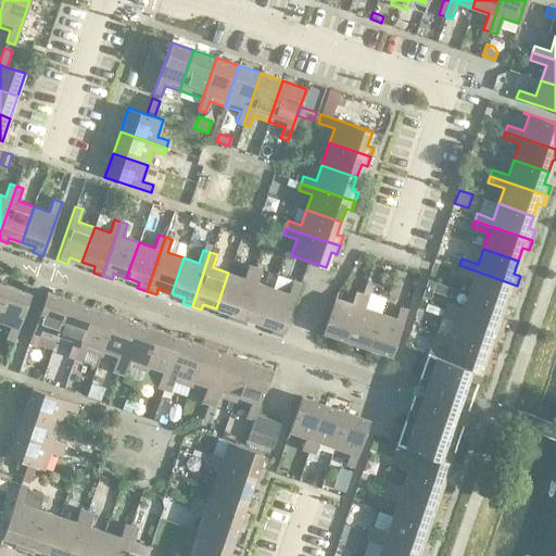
[(243,278),(228,273),(216,308),(229,313),(227,318),(236,321),(254,268),(248,265),(243,278)]
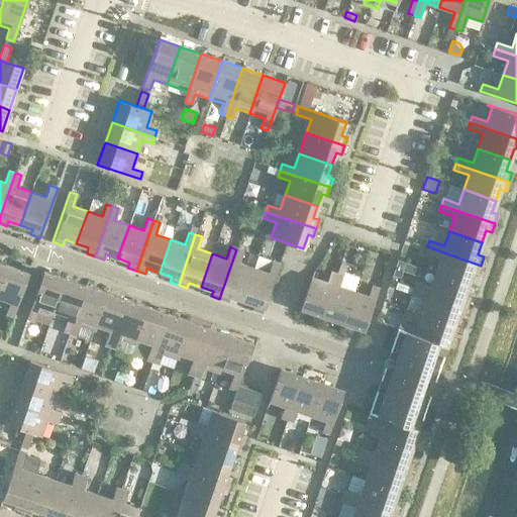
[(481,266),(427,246),(425,252),(440,257),(435,273),(468,284),(472,273),(478,274),(481,266)]
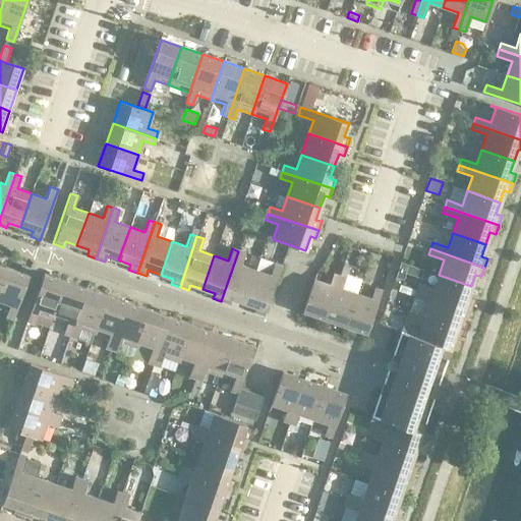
[(244,253),(238,251),(221,301),(230,304),(232,299),(244,303),(255,270),(240,265),(244,253)]
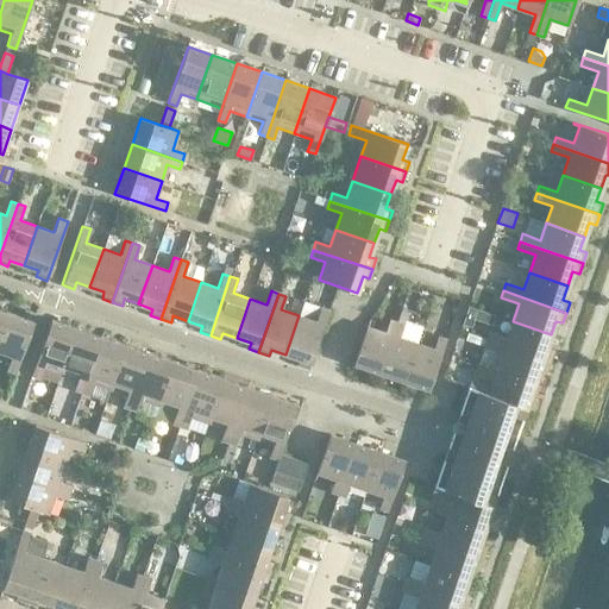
[(416,302),(414,312),(425,315),(427,306),(416,302)]
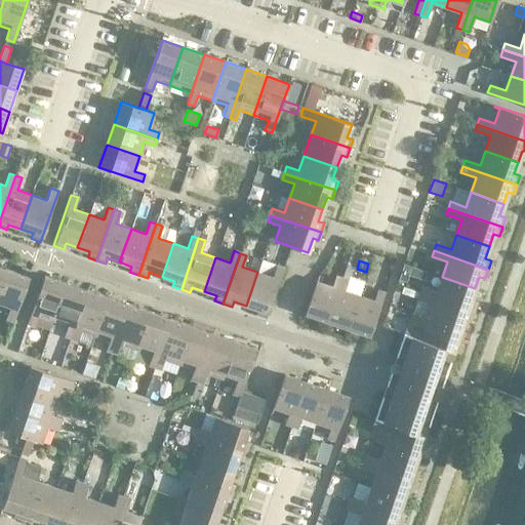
[(272,277),(257,272),(246,306),(257,310),(256,315),(266,319),(283,268),(276,265),(272,277)]
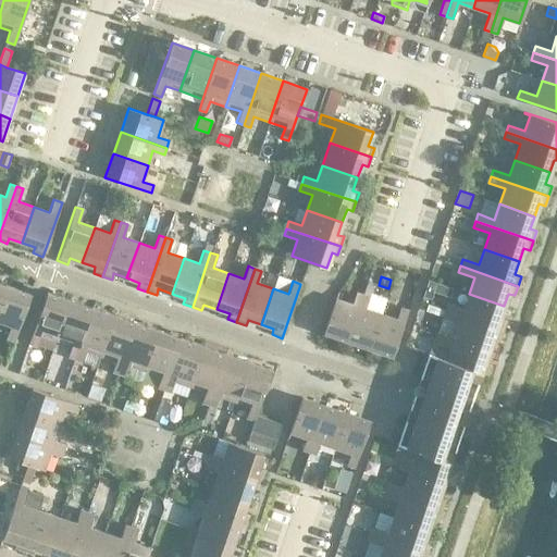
[(445,286),(429,281),(423,297),(432,299),(434,292),(443,294),(445,286)]
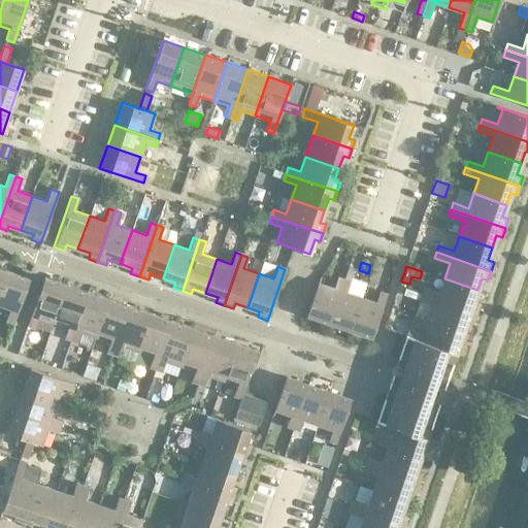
[(31,272),(21,269),(19,275),(6,270),(0,289),(0,306),(9,309),(5,321),(13,324),(31,272)]
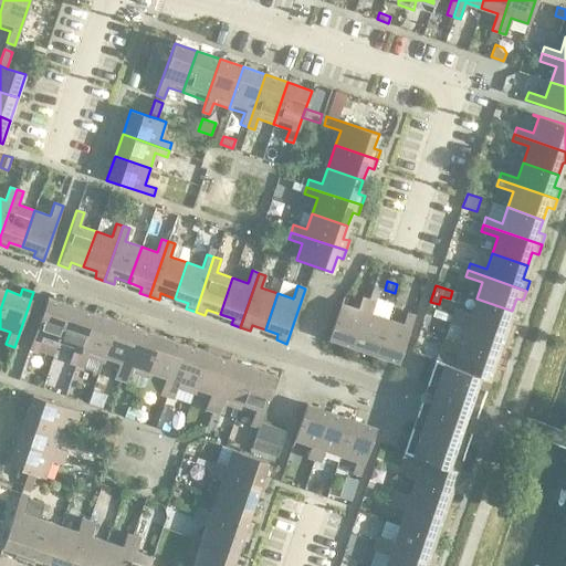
[(368,300),(375,302),(378,292),(371,290),(368,300)]
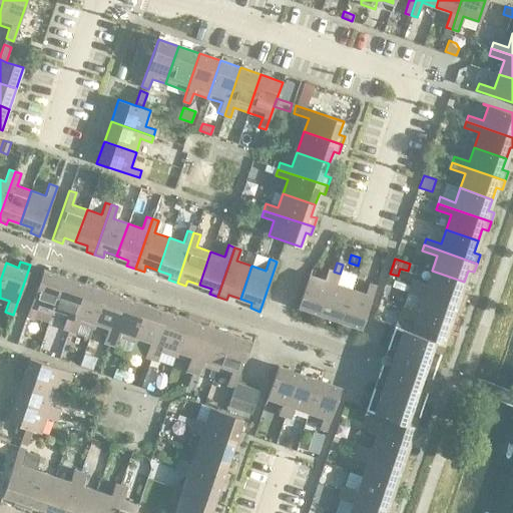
[(64,277),(43,269),(26,317),(33,319),(37,310),(51,314),(64,277)]
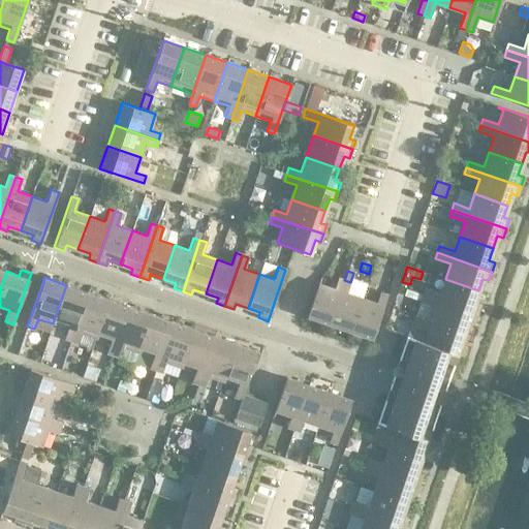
[(334,288),(318,283),(307,317),(329,324),(344,280),(337,278),(334,288)]
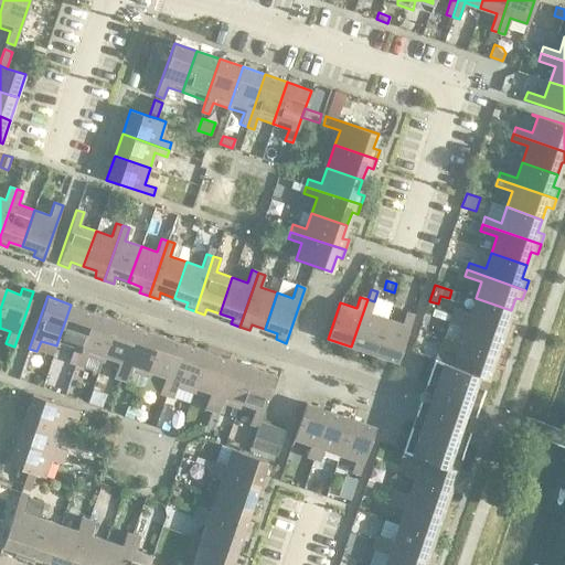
[(511,310),(476,298),(470,313),(454,308),(451,315),(510,334),(513,324),(507,322),(511,310)]
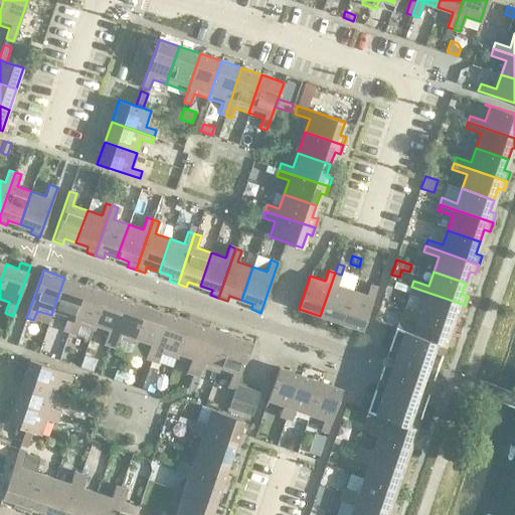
[(341,275),(335,273),(320,316),(341,323),(352,290),(337,286),(341,275)]
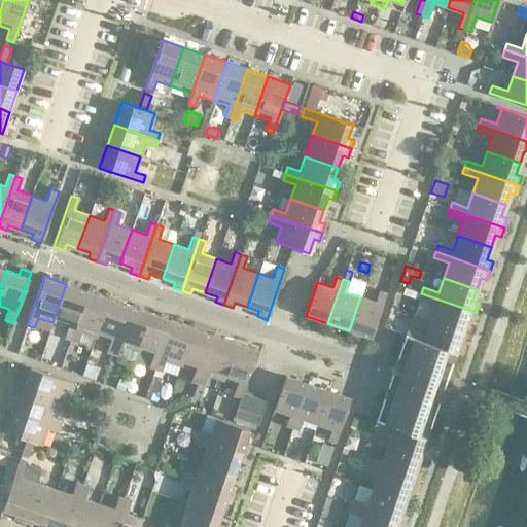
[(86,291),(66,284),(53,322),(67,327),(63,338),(70,340),(86,291)]
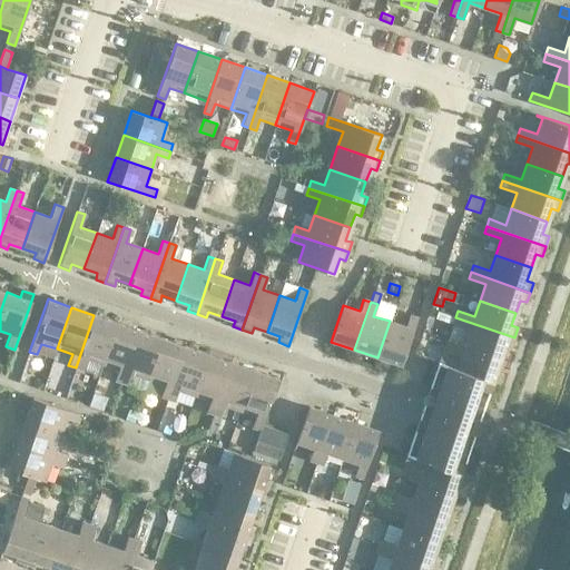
[(453,325),(453,324),(455,317),(439,312),(436,318),(453,325)]
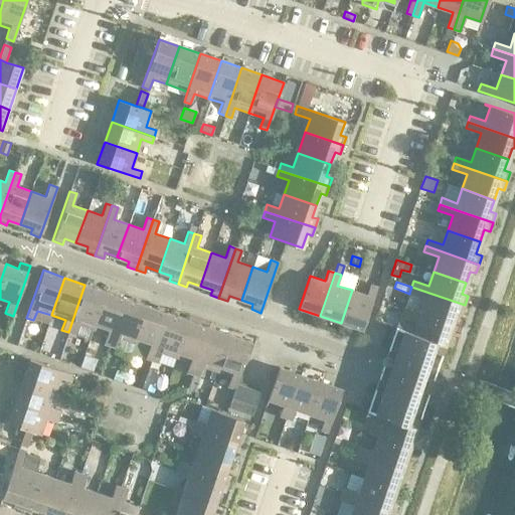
[(106,292),(84,285),(68,332),(74,334),(78,324),(93,329),(106,292)]
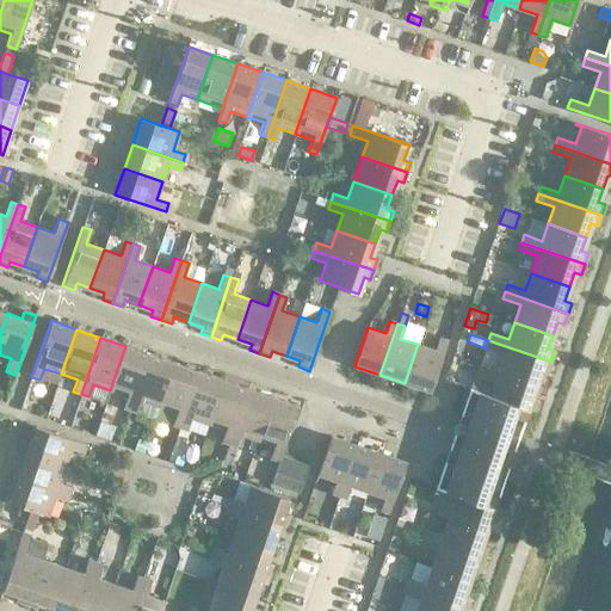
[(434,350),(418,344),(405,383),(430,392),(448,340),(438,338),(434,350)]
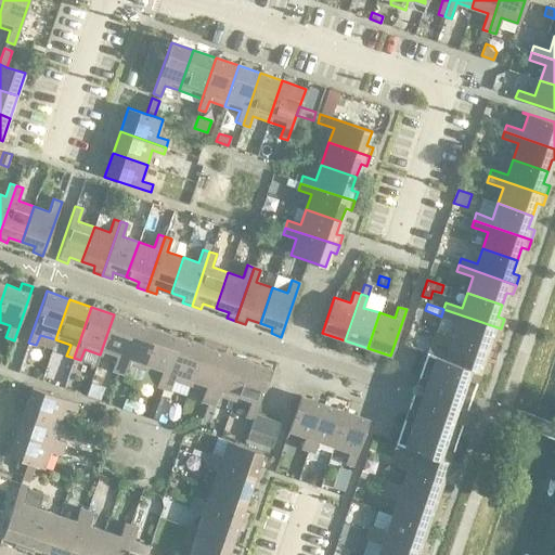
[(501,328),(443,309),(441,315),(457,321),(452,337),(487,349),(491,337),(498,338),(501,328)]
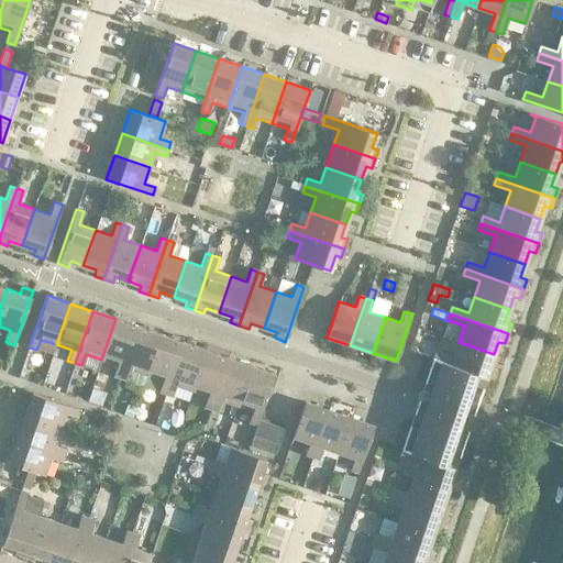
[(138,327),(116,319),(101,360),(117,365),(113,376),(120,378),(138,327)]
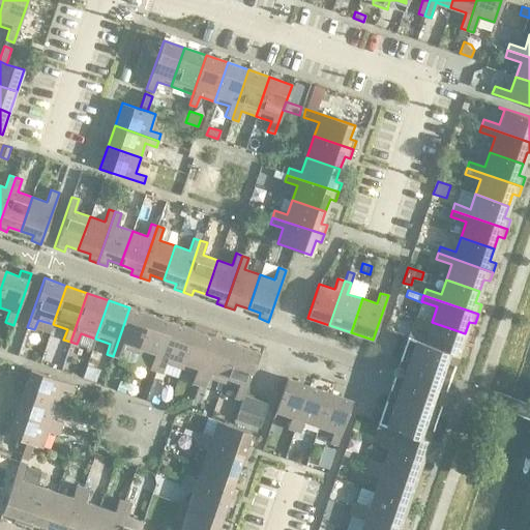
[(151,315),(129,307),(113,356),(119,358),(123,348),(138,353),(151,315)]
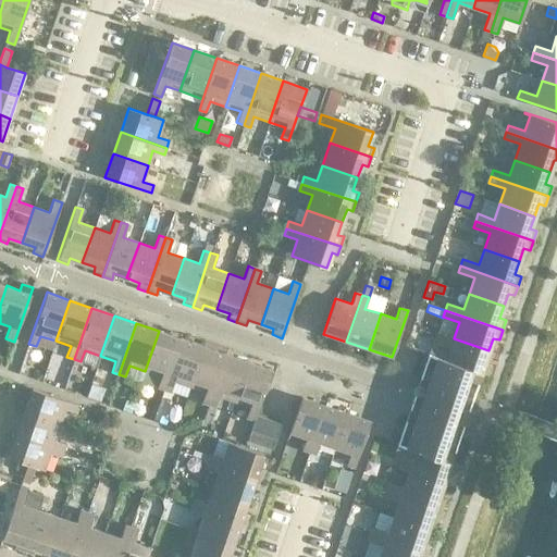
[(181,338),(159,331),(145,371),(161,376),(157,388),(163,391),(181,338)]
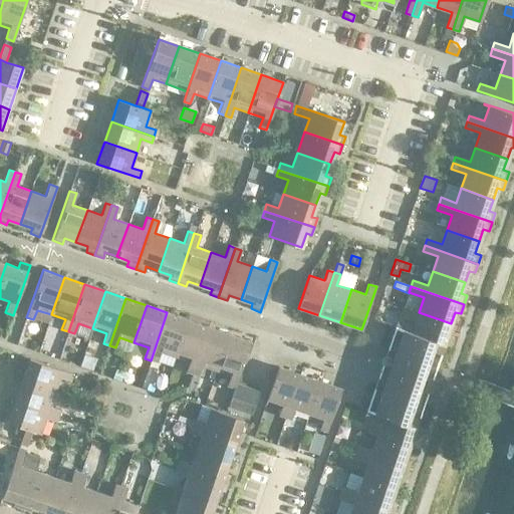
[(188,319),(167,312),(151,360),(158,362),(161,352),(175,357),(188,319)]
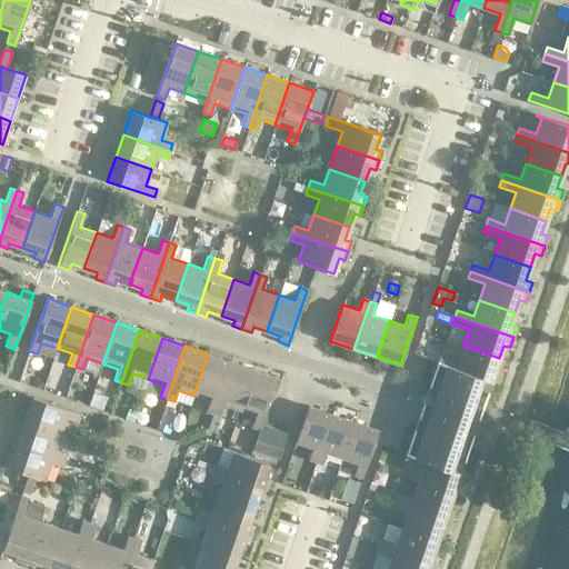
[(499,358),(463,346),(458,362),(439,355),(437,362),(491,381),(498,383),(501,373),(495,371),(499,358)]
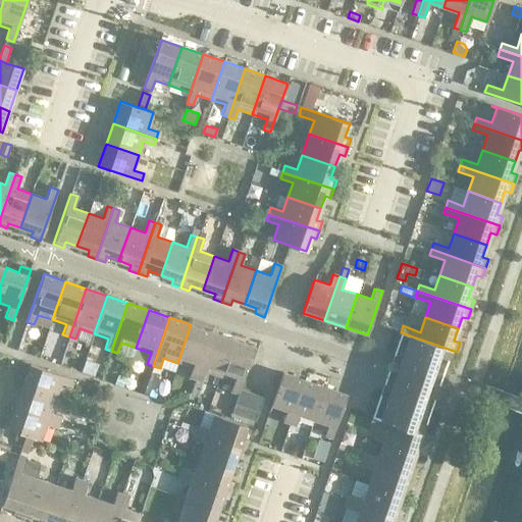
[(212,331),(191,324),(177,363),(192,368),(189,378),(195,380),(212,331)]
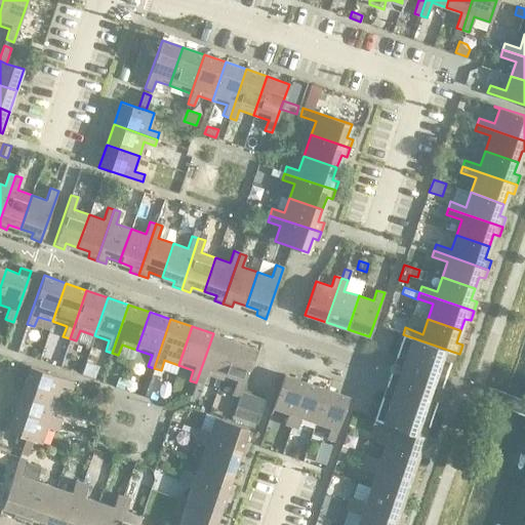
[(234,340),(213,333),(196,382),(202,385),(206,374),(220,379),(234,340)]
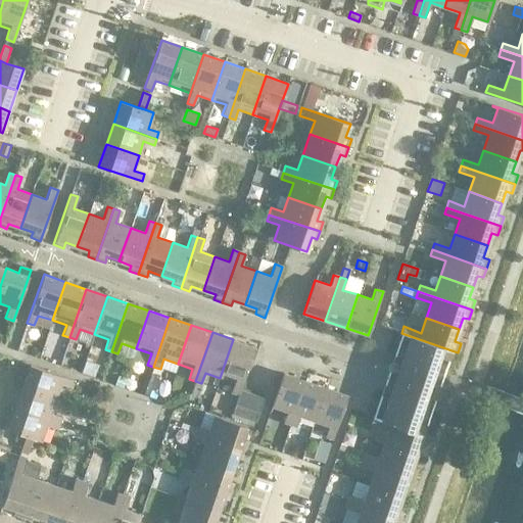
[(452,350),(401,333),(394,354),(391,362),(389,368),(373,416),(424,433),(431,412),(435,398),(441,400),(445,387),(439,385),(442,379),(444,372),(452,350)]
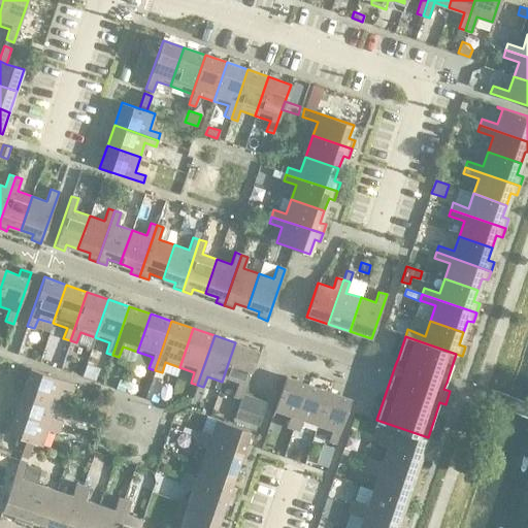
[(257,350),(235,342),(222,382),(236,387),(233,396),(240,399),(242,394),(257,350)]
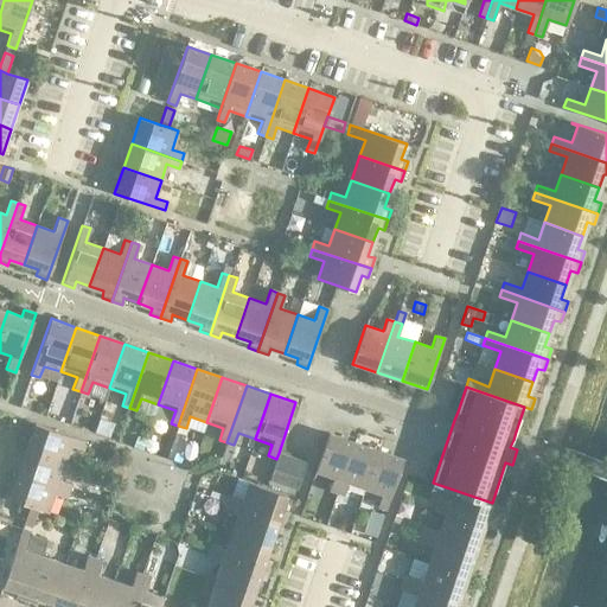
[(85,442),(36,425),(26,449),(64,462),(70,446),(83,451),(85,442)]
